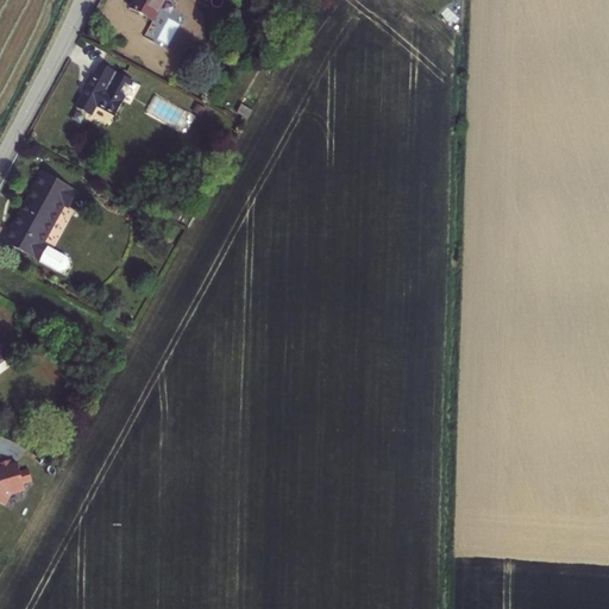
[(154,22),(164,0),(135,0),(131,10),(154,22)]
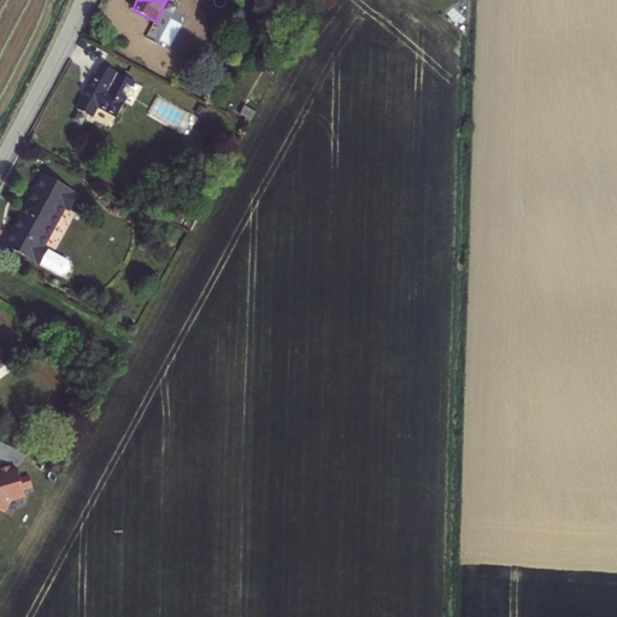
[(278,69),(268,64),(264,70),(275,76),(278,69)]
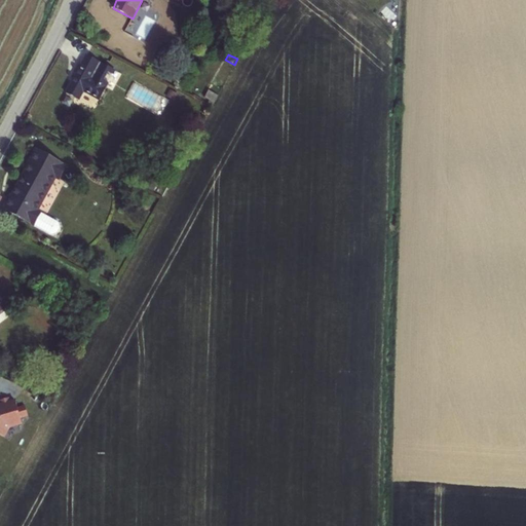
[(105,87),(114,71),(86,55),(66,94),(78,101),(83,91),(100,101),(106,87),(105,87)]
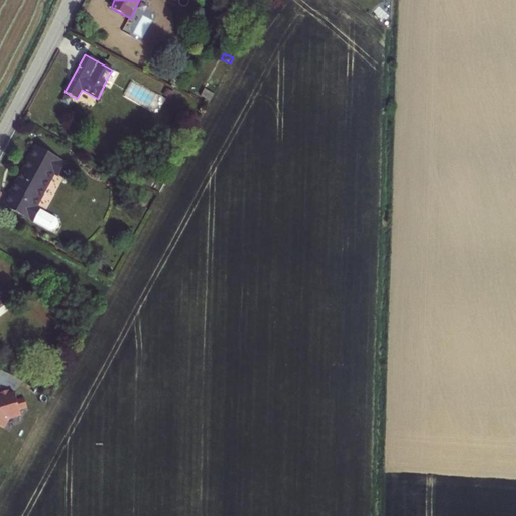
[(214,94),(204,89),(201,96),(210,101),(214,94)]
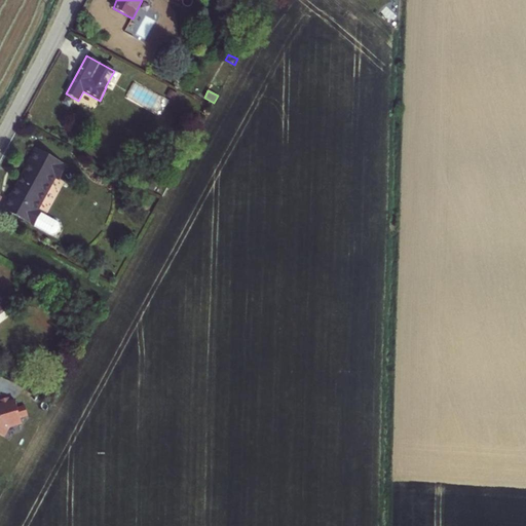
[(29,163),(11,197),(10,196),(3,209),(50,234),(55,233),(59,227),(58,222),(37,211),(55,178),(59,180),(66,166),(35,150),(28,162),(29,163)]
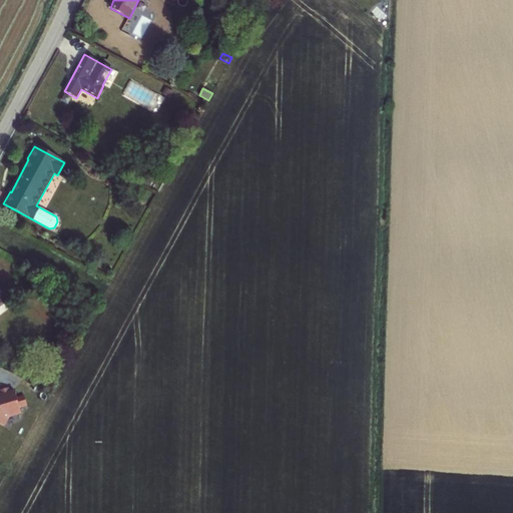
[(0,393),(1,396),(0,396),(0,425),(2,426),(7,417),(21,413),(20,409),(27,406),(24,397),(17,399),(15,392),(11,394),(9,389),(0,391),(0,393)]
